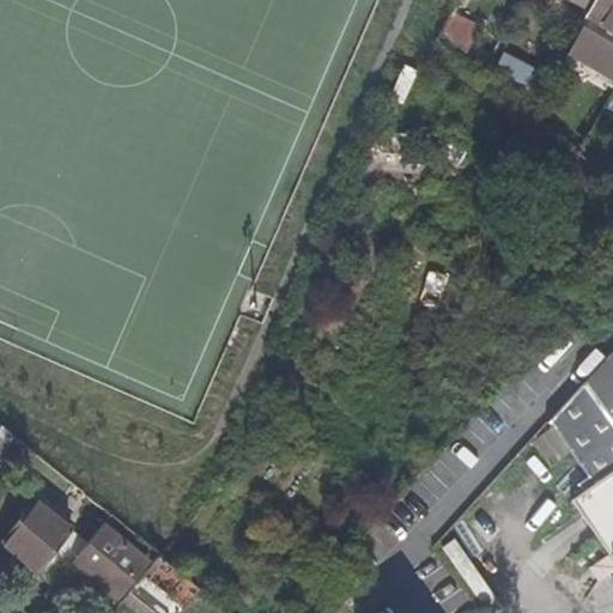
[(612,0),(593,0),(589,8),(587,14),(612,30),(612,0)]
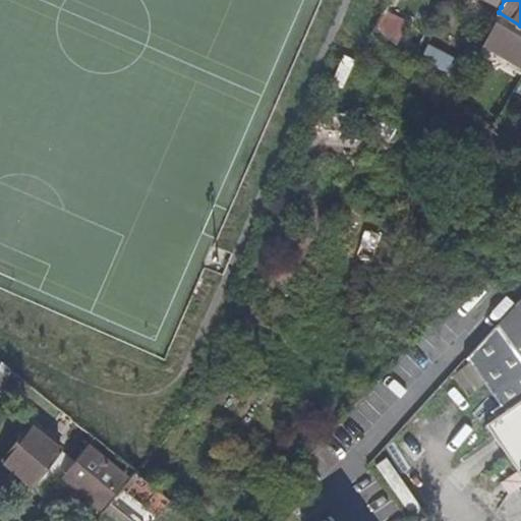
[(410,20),(388,8),(379,26),(398,45),(410,20)]
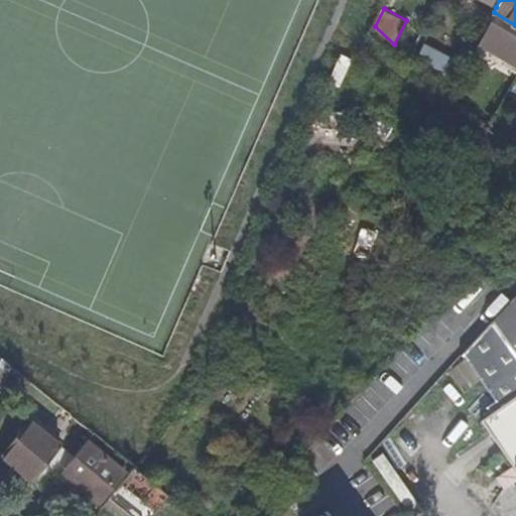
[(515,36),(490,20),(478,42),(515,65),(515,36)]
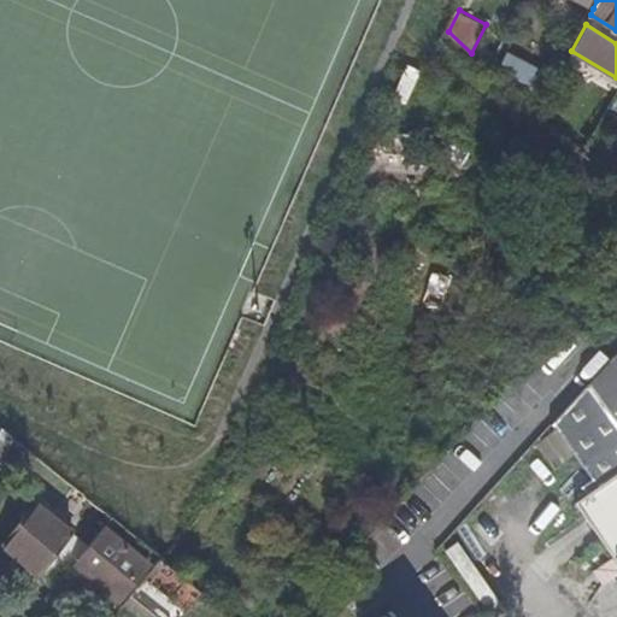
[(616,77),(571,51),(568,57),(616,87),(616,77)]
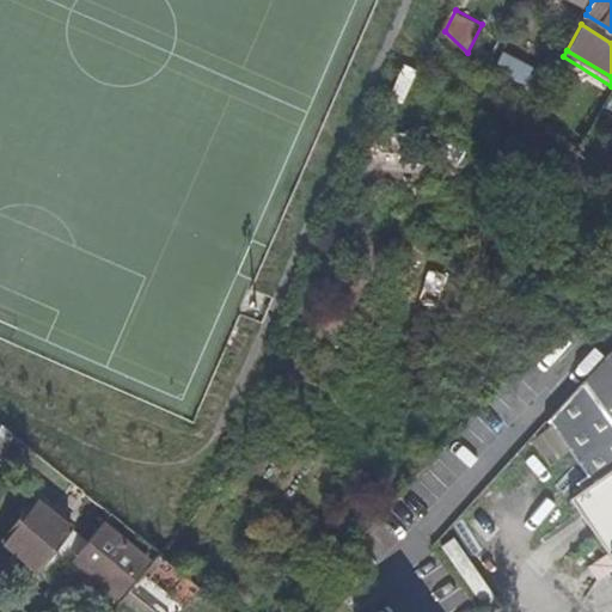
[(403,104),(418,71),(404,65),(390,98),(403,104)]
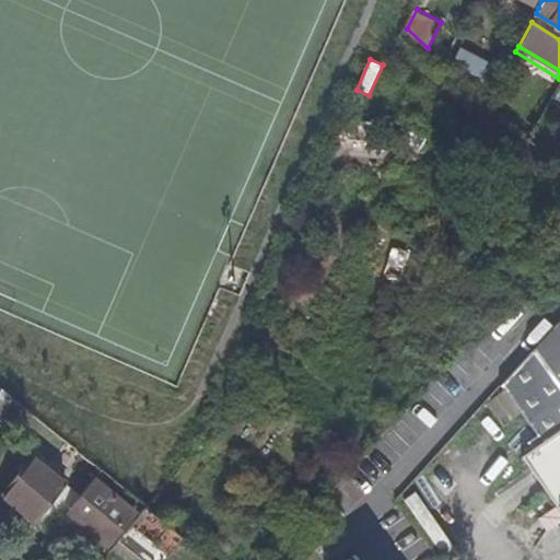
[(489,71),(478,93),(489,104),(502,79),(489,71)]
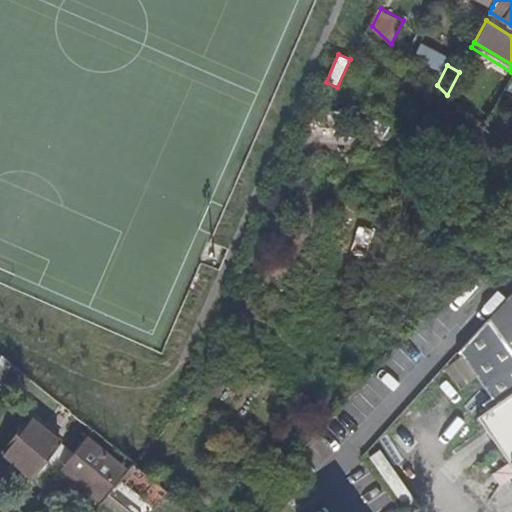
[(511,292),(488,319),(501,339),(511,355),(511,369),(503,377),(510,388),(511,389),(511,391),(498,401),(475,417),(479,422),(508,465),(507,465),(511,471),(511,292)]
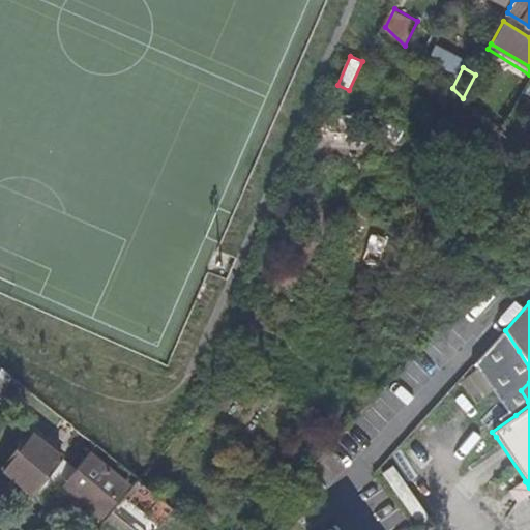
[(0,395),(10,375),(1,367),(0,370),(0,395)]
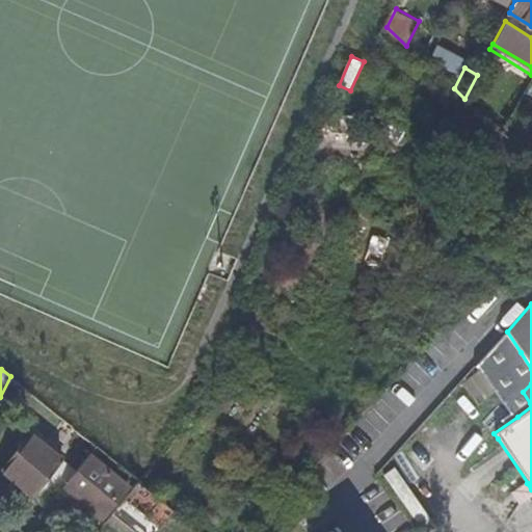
[(1,472),(46,508),(68,481),(76,472),(61,459),(62,458),(31,432),(1,472)]
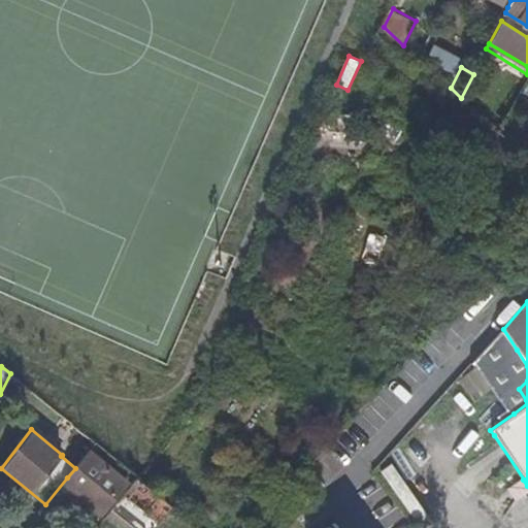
[(127,483),(90,452),(75,468),(67,477),(88,496),(85,499),(101,514),(127,483)]
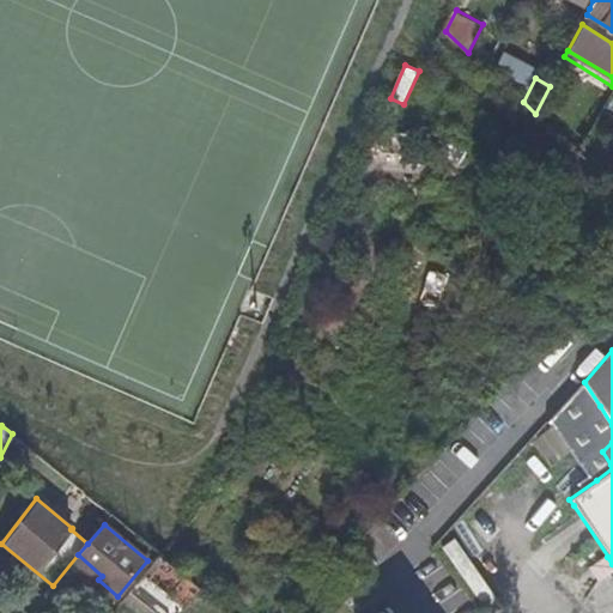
[(131,590),(157,612),(182,612),(201,587),(161,554),(131,590)]
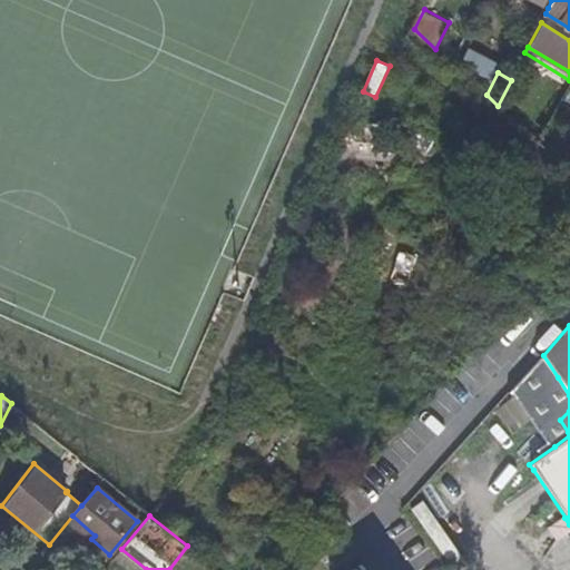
[(56,538),(49,544),(41,553),(36,561),(46,569),(52,569),(70,550),(56,538)]
